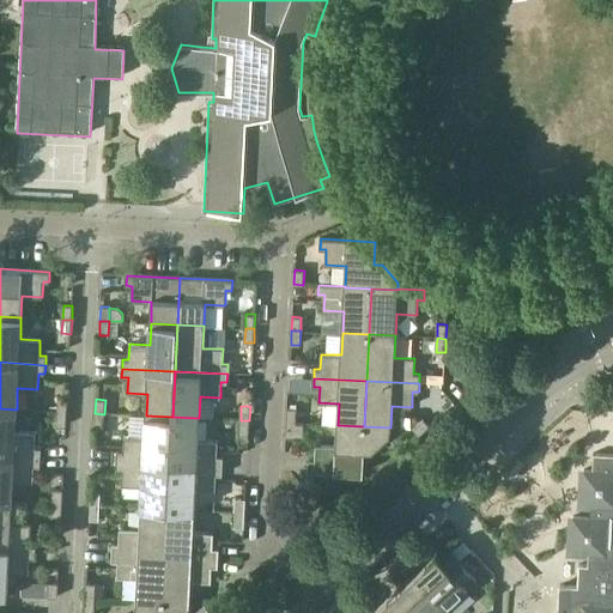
[(0,408),(0,455),(41,457),(41,448),(35,448),(35,432),(16,432),(17,410),(0,408)]
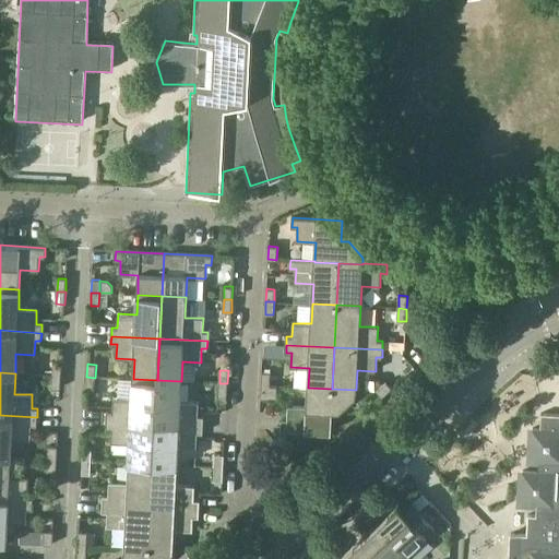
[(262,372),(262,385),(270,385),(271,372),(262,372)]
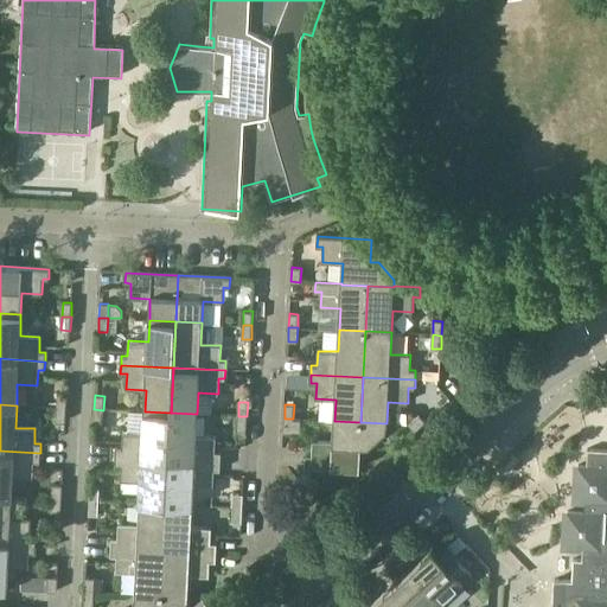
[(103,423),(103,410),(94,409),(94,423),(103,423)]
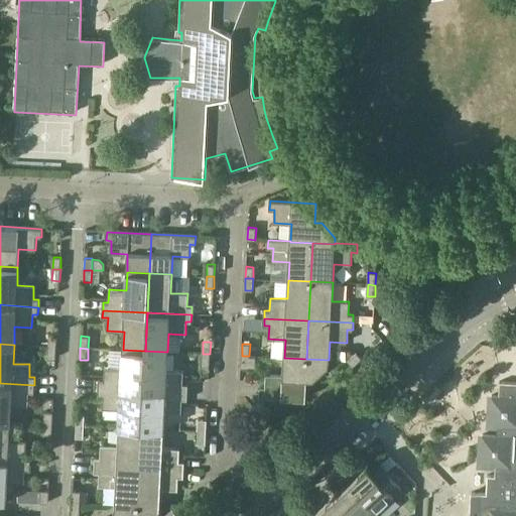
[(99,380),(99,388),(143,390),(145,351),(123,350),(122,369),(105,368),(104,381),(99,380)]
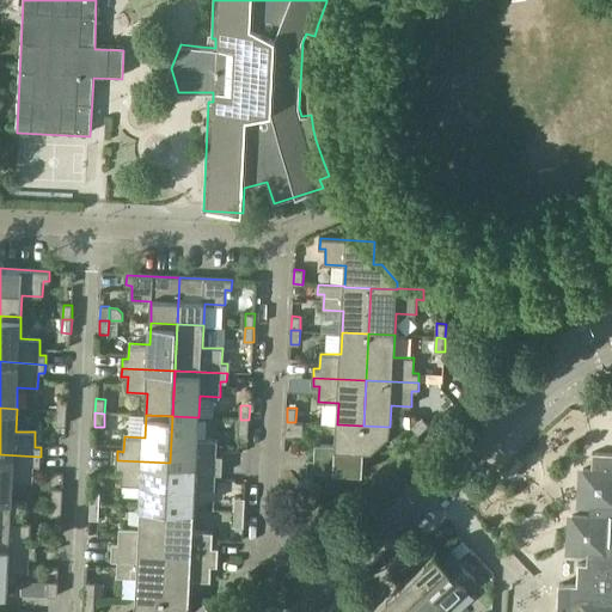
[(172,416),(170,463),(222,465),(222,457),(216,456),(218,441),(197,440),(199,417),(172,416)]
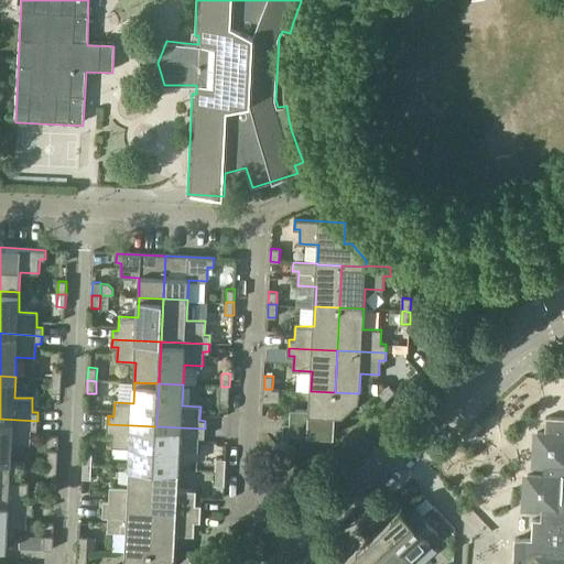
[(396,392),(390,386),(380,394),(386,401),(396,392)]
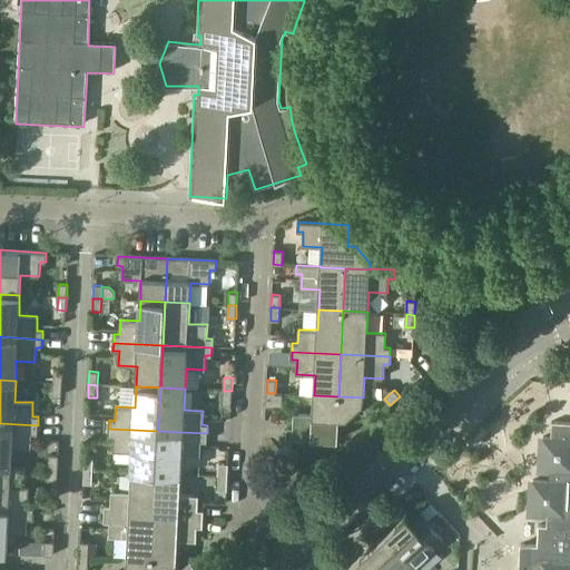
[(232,391),(224,391),(223,404),(232,404),(232,391)]
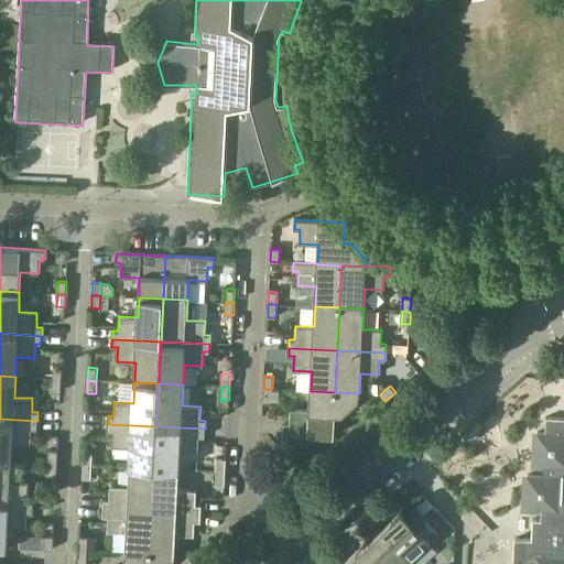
[(272,402),(272,389),(264,389),(263,402),(272,402)]
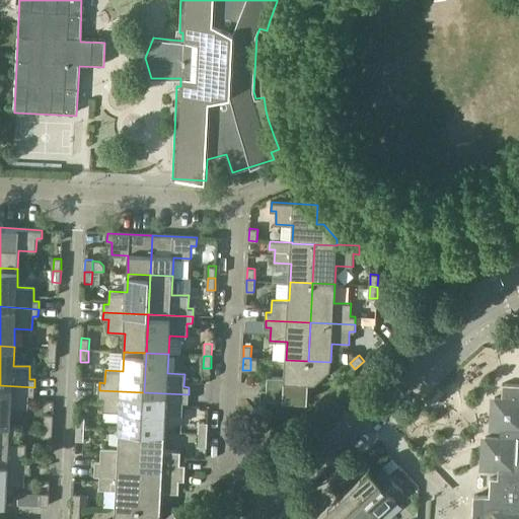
[(315,382),(330,368),(330,362),(308,361),(286,360),(285,378),(268,377),(268,390),(262,390),(262,398),(307,400),(308,381),(315,382)]
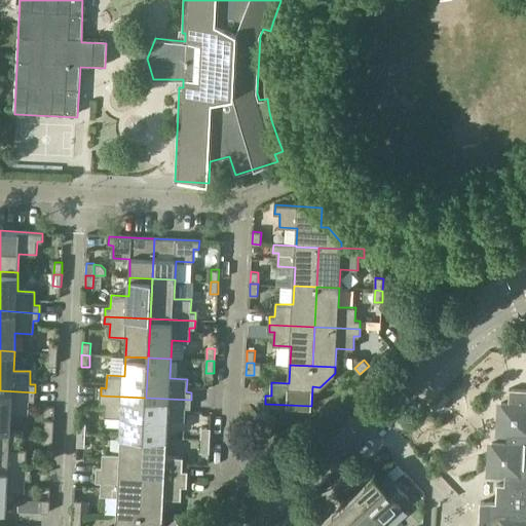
[(525,525),(525,389),(509,389),(509,405),(501,404),(500,434),(506,434),(506,445),(492,445),(491,474),(504,475),(504,485),(497,485),(496,503),(480,502),(479,521),(483,522),(482,525),(525,525)]
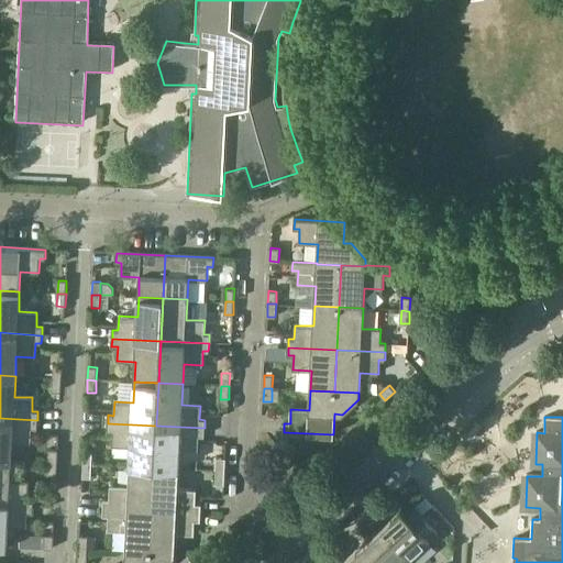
[(37,420),(0,418),(0,460),(11,461),(12,441),(30,442),(31,428),(36,428),(37,420)]
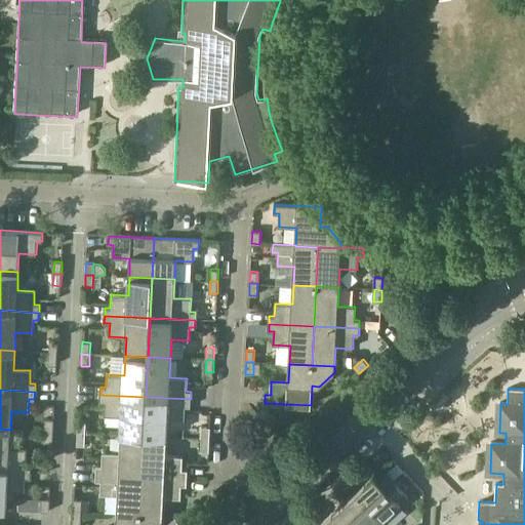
[(122,416),(121,435),(144,436),(146,397),(101,395),(99,402),(106,402),(105,415),(122,416)]
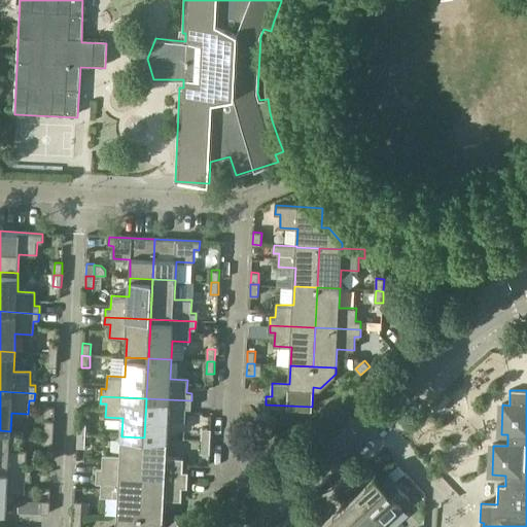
[(191,400),(146,398),(144,437),(167,438),(168,420),(185,421),(185,408),(191,409),(191,400)]
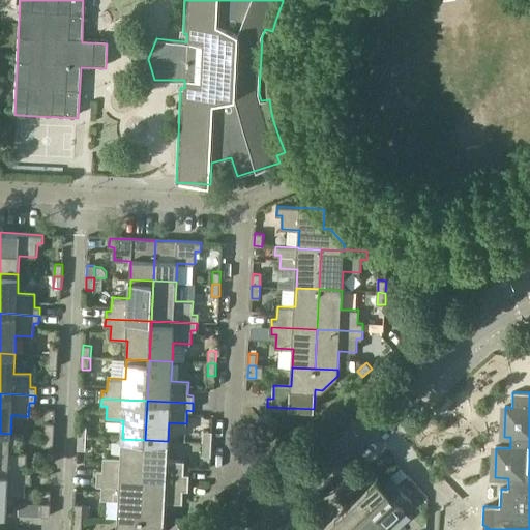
[(47,423),(46,436),(54,436),(54,423),(47,423)]
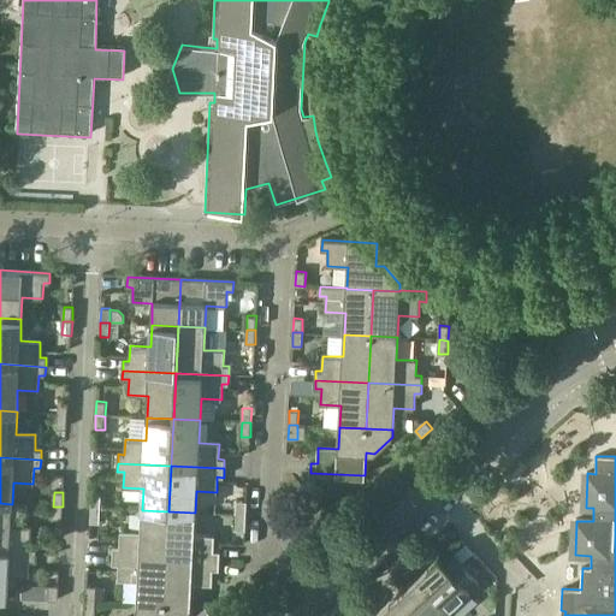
[(101,495),(92,493),(92,508),(100,509),(101,495)]
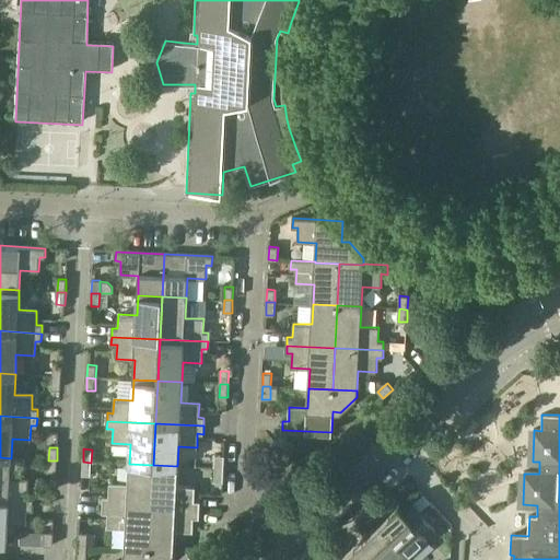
[(216,455),(216,468),(223,468),(224,455),(216,455)]
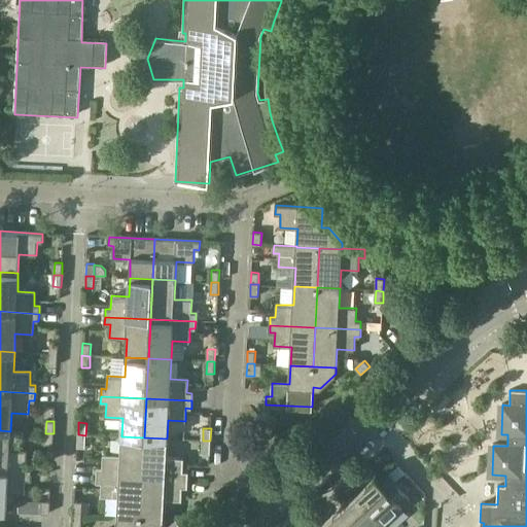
[(0,430),(0,470),(31,471),(31,464),(26,464),(27,451),(9,450),(10,431),(0,430)]
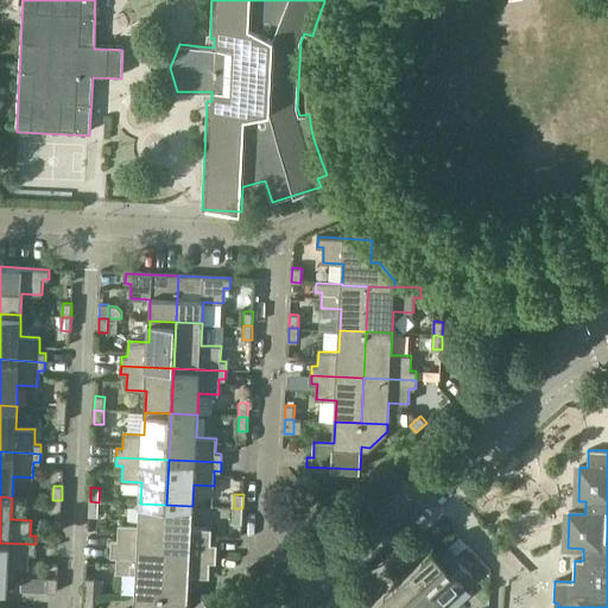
[(61,514),(62,500),(52,500),(52,514),(61,514)]
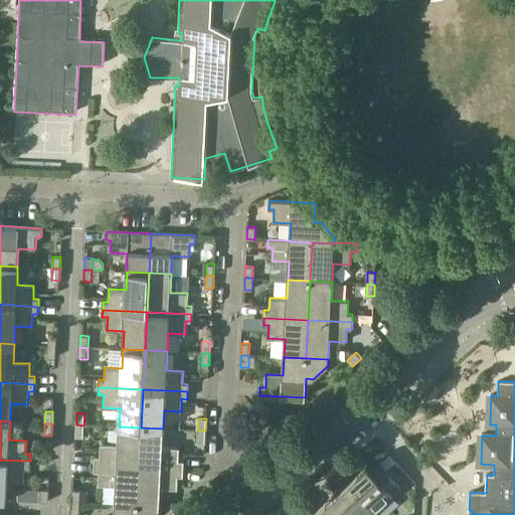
[(83,437),(83,425),(76,424),(75,437),(83,437)]
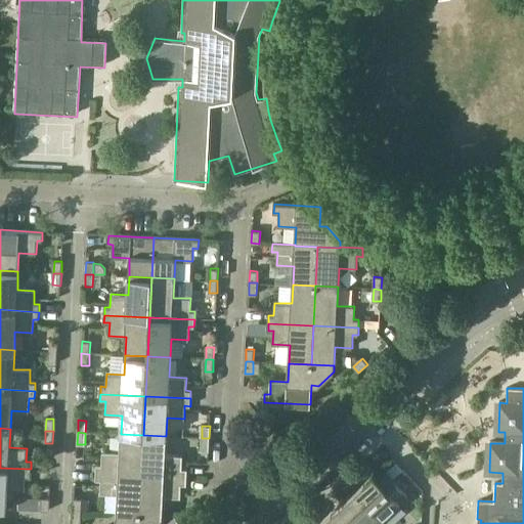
[(96,465),(96,472),(141,475),(143,435),(121,434),(120,452),(102,451),(102,465),(96,465)]
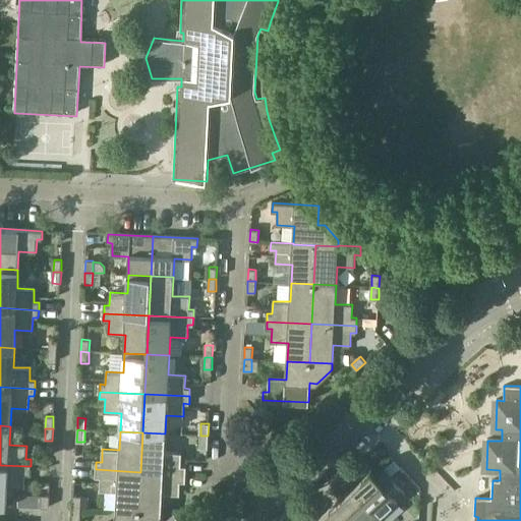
[(142,432),(140,472),(185,474),(186,466),(180,466),(181,453),(164,452),(165,433),(142,432)]
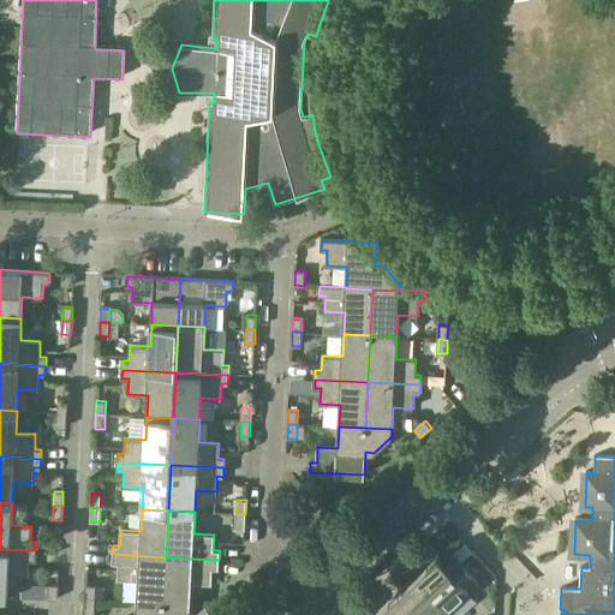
[(245,514),(237,514),(236,529),(245,529),(245,514)]
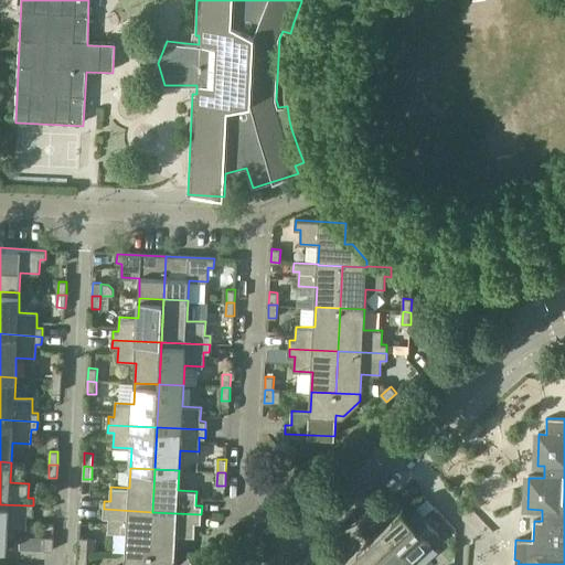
[(33,505),(0,504),(0,547),(7,548),(8,528),(27,529),(27,514),(32,514),(33,505)]
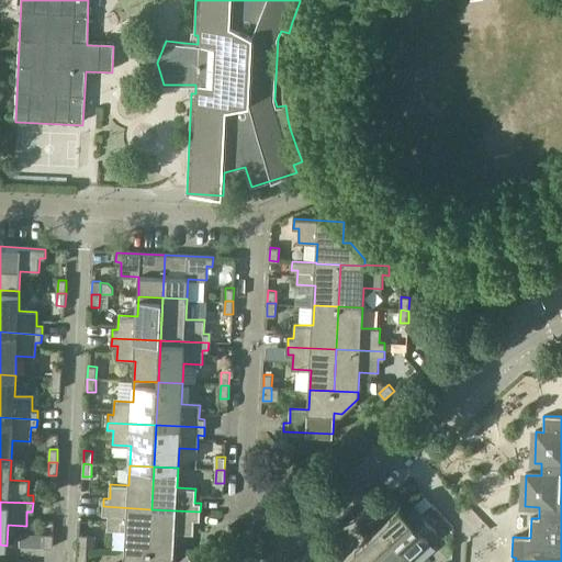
[(152,509),(103,506),(103,515),(109,515),(108,529),(126,530),(125,550),(149,551),(152,509)]
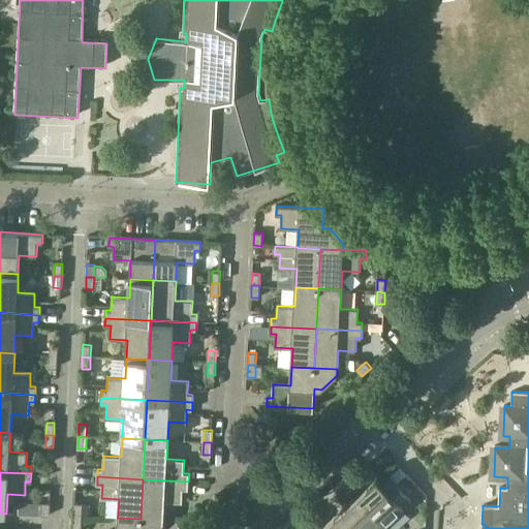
[(387,523),(404,507),(411,501),(390,477),(382,484),(377,477),(361,493),(387,523)]
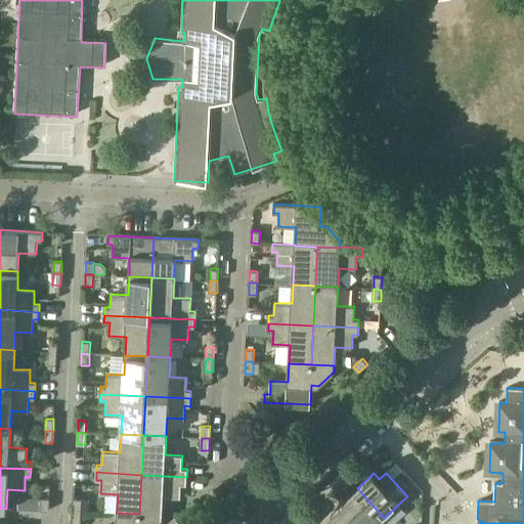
[(186,477),(141,475),(139,514),(163,515),(163,496),(180,497),(181,484),(186,484),(186,477)]
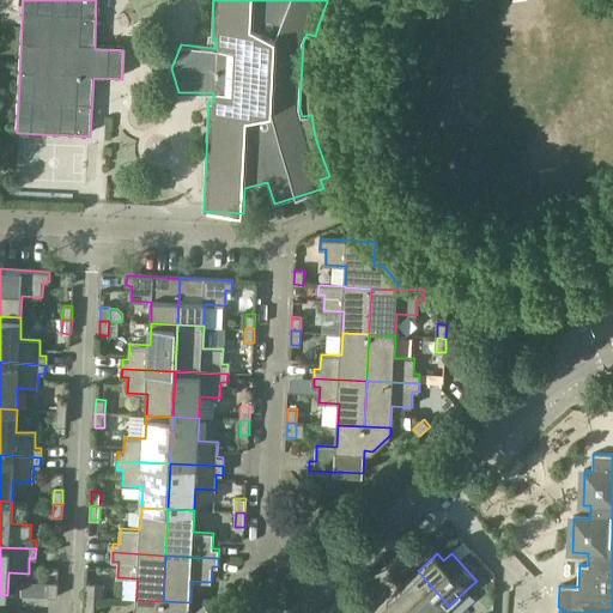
[(418,571),(398,589),(419,612),(441,612),(449,606),(418,571)]
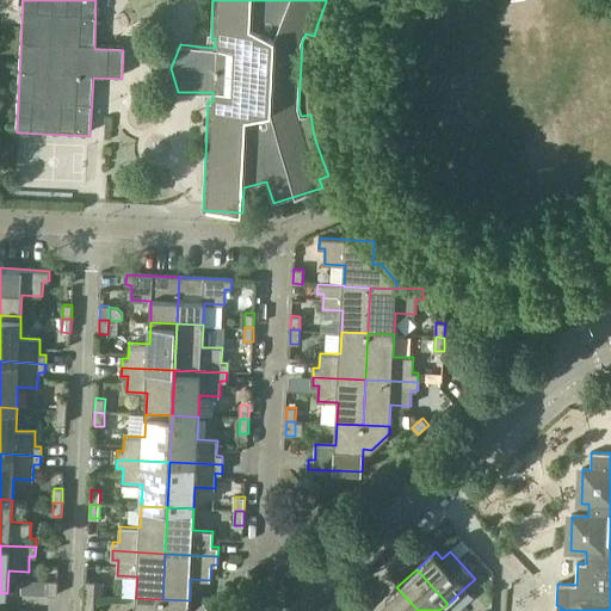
[(86,581),(86,596),(94,596),(96,581),(86,581)]
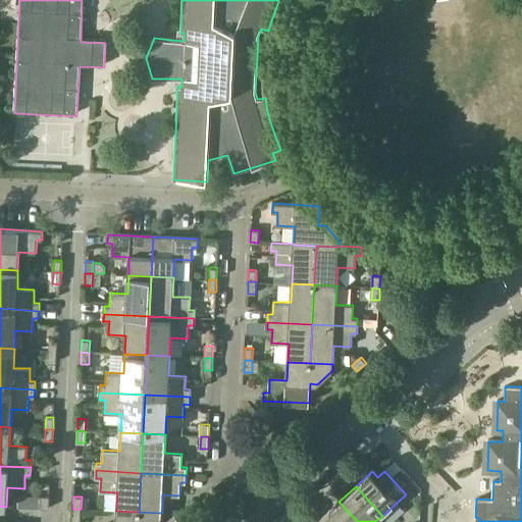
[(357,521),(338,502),(322,516),(326,521),(357,521)]
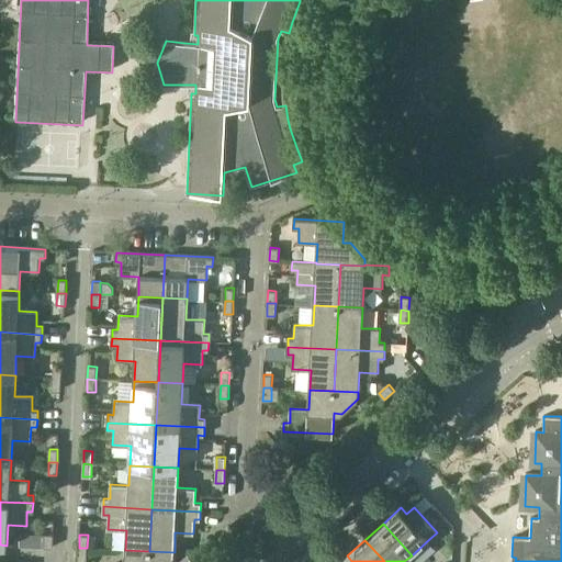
[(201,553),(206,560),(216,550),(211,544),(201,553)]
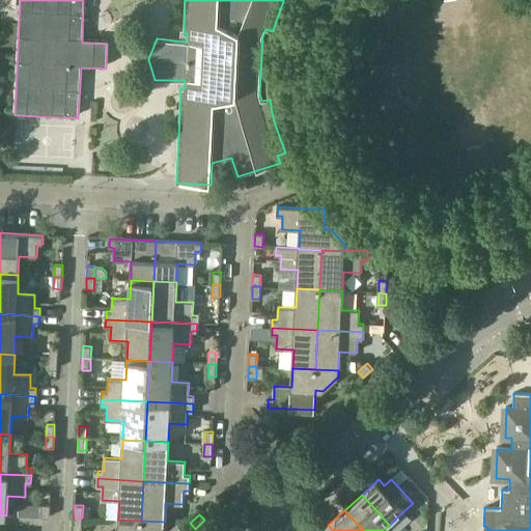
[(82,530),(82,518),(75,518),(74,530),(82,530)]
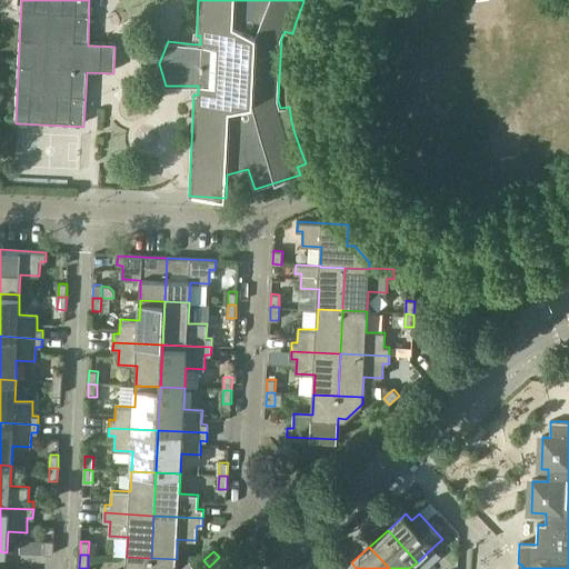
[(171,568),(176,566),(177,559),(151,558),(127,557),(126,568),(171,568)]
